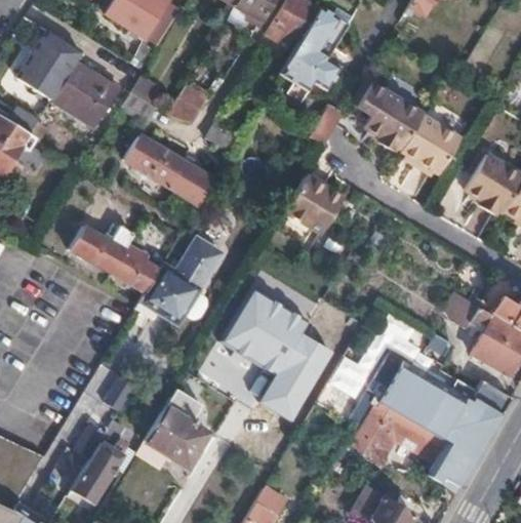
[(119,0),(110,16),(147,40),(168,2),(165,0),(119,0)]
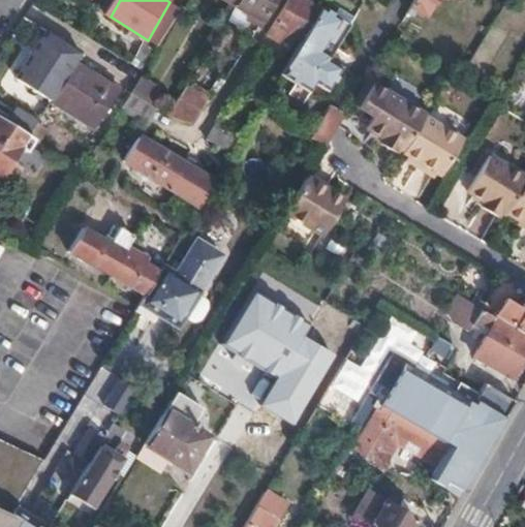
[(240,0),(255,8),(250,19),(263,26),(277,0),(240,0)]
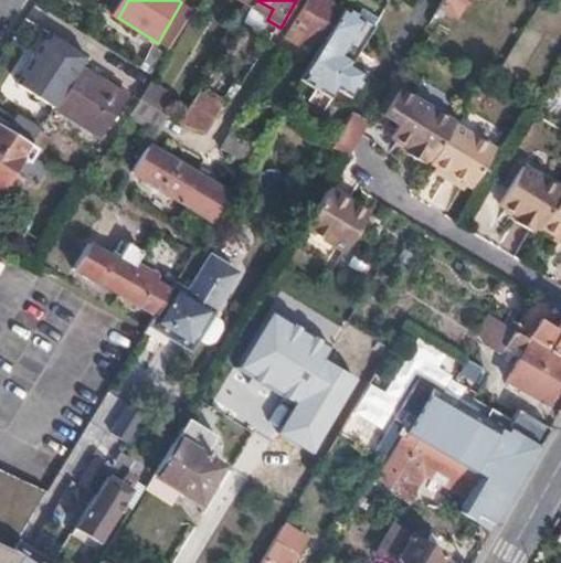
[(310,38),(324,46),(345,11),(325,0),(311,0),(288,39),(304,48),(310,38)]
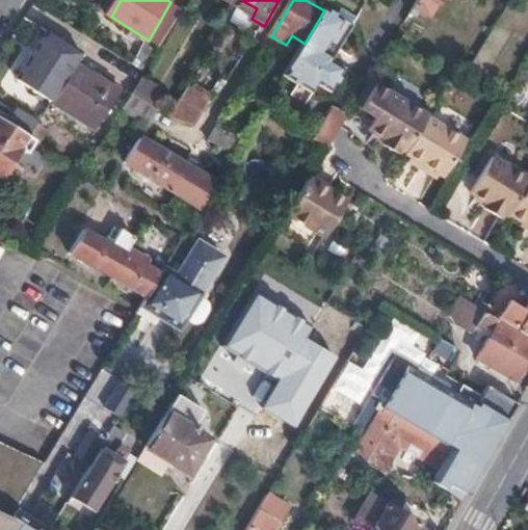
[(421,0),(416,9),(423,14),(432,20),(444,0),(421,0)]
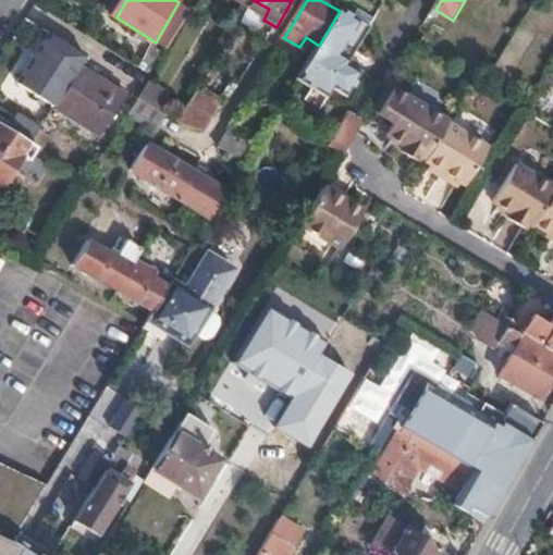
[(179,2),(156,42),(163,47),(187,7),(179,2)]
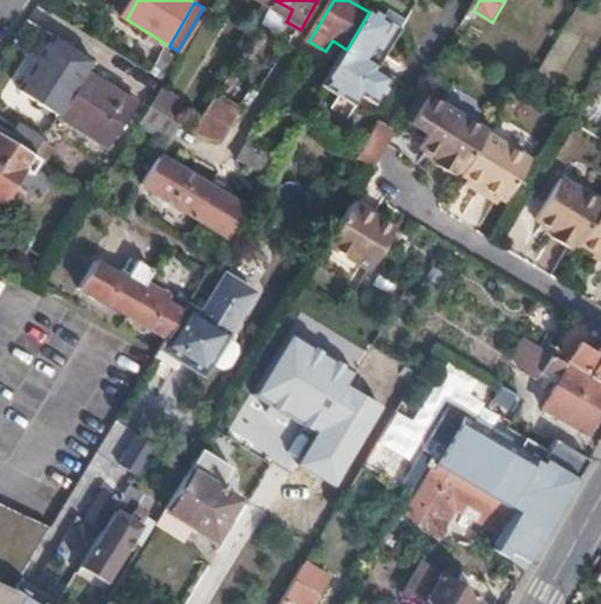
[(204,7),(178,51),(182,53),(207,11),(204,7)]
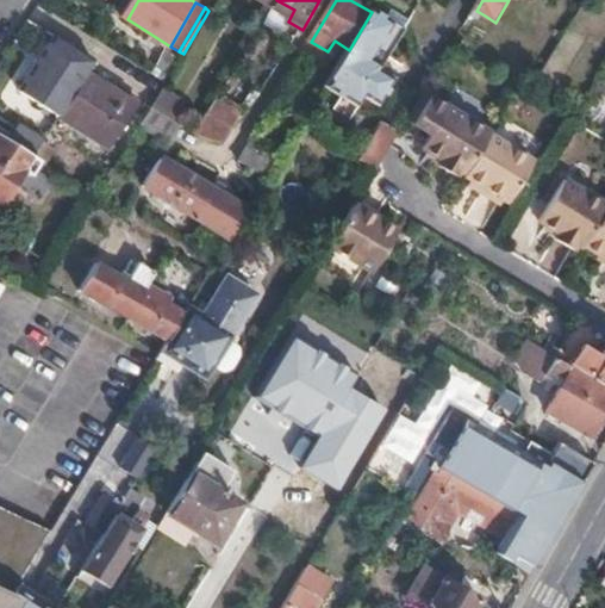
[(372,12),(349,50),(328,87),(361,107),(366,97),(381,106),(397,80),(382,70),(406,30),(373,10),(372,12)]
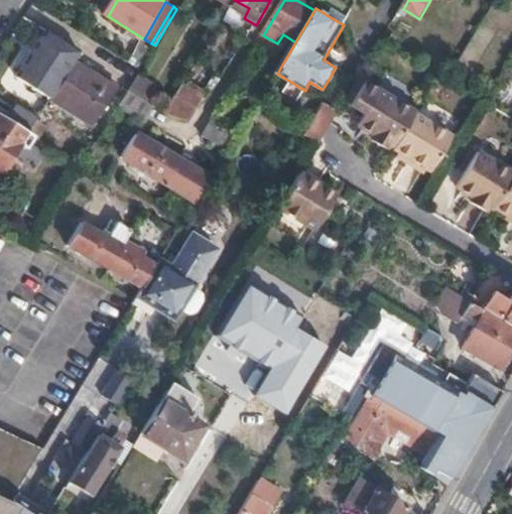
[(403,9),(395,22),(401,26),(410,13),(403,9)]
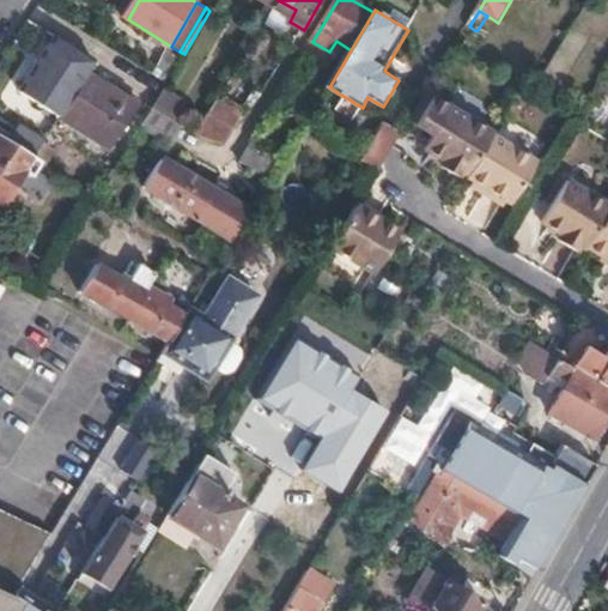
[(23,95),(62,120),(97,64),(58,38),(23,95)]
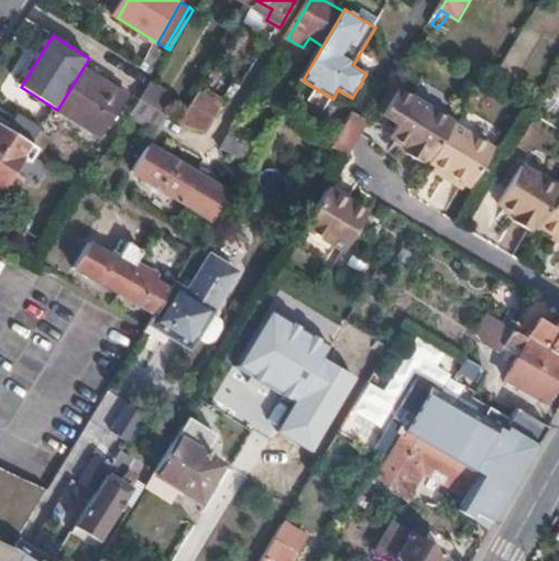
[(84,69),(57,110),(102,138),(129,97),(84,69)]
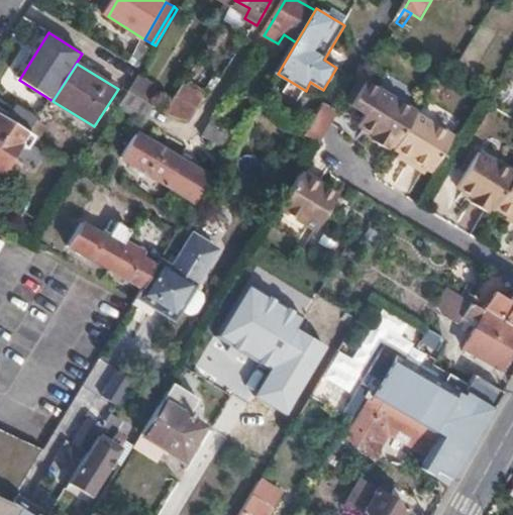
[(397,148),(417,114),(418,113),(366,82),(351,105),(367,114),(360,126),(378,136),(374,143),(389,151),(393,146),(397,148)]
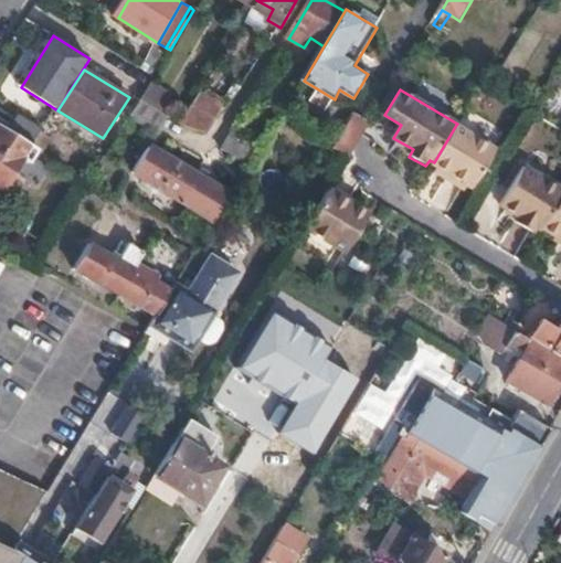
[(144,99),(133,118),(159,136),(160,134),(170,117),(144,99)]
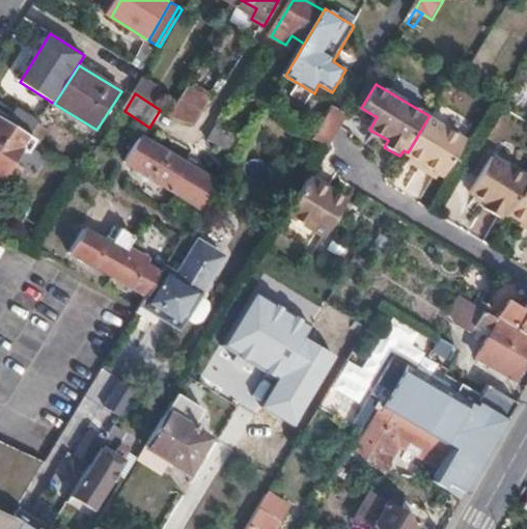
[(184,94),(170,116),(198,124),(203,106),(205,101),(184,94)]
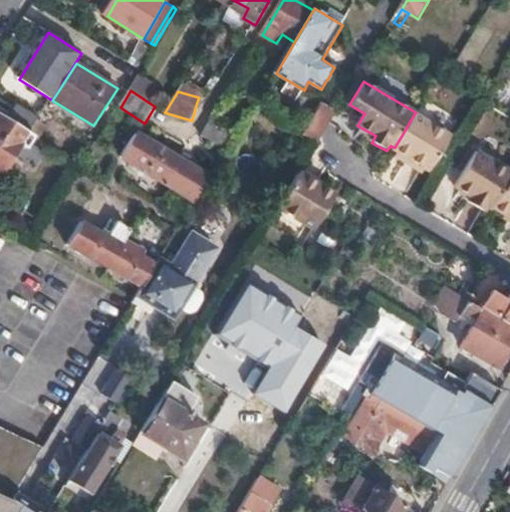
[(323,103),(310,124),(304,136),(318,144),(324,135),(330,123),(337,112),(323,103)]
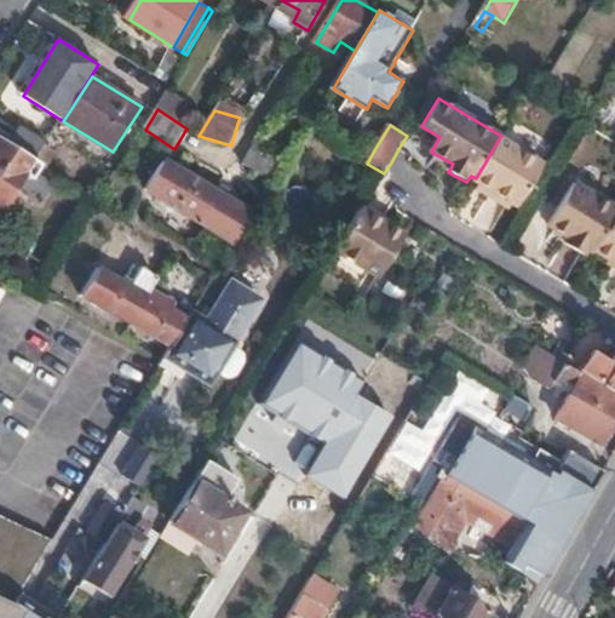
[(19,130),(16,144),(42,152),(46,137),(19,130)]
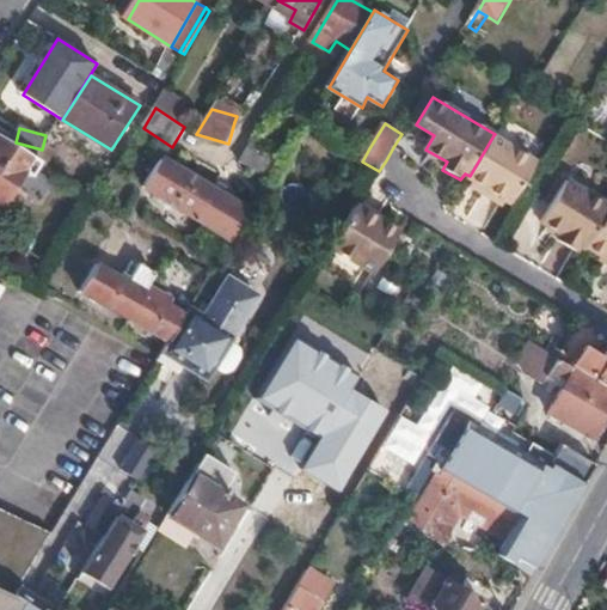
[(537,162),(494,135),(470,176),(470,177),(488,188),(485,195),(502,206),(506,199),(513,203),(537,162)]
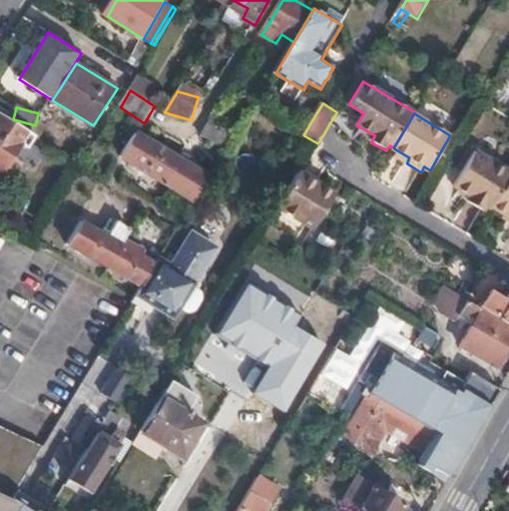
[(21,128),(0,114),(0,170),(2,172),(20,142),(27,147),(34,136),(21,128)]
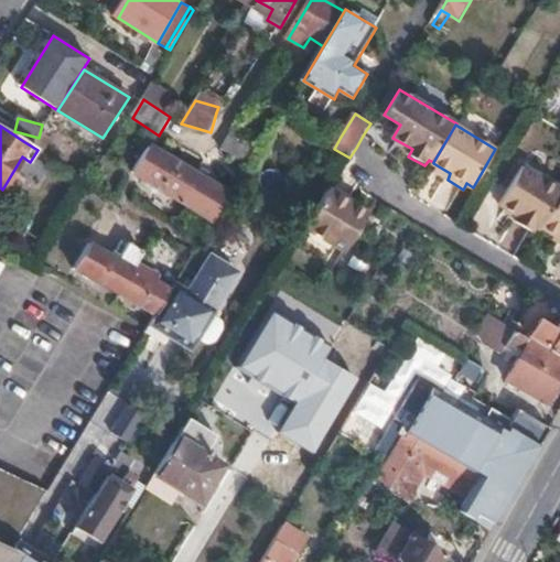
[(221,150),(226,153),(249,166),(260,149),(230,132),(222,148),(221,150)]
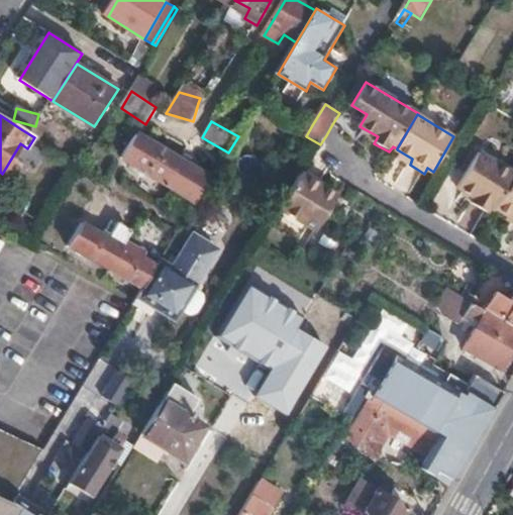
[(124,159),(129,162),(144,136),(140,133),(124,159)]
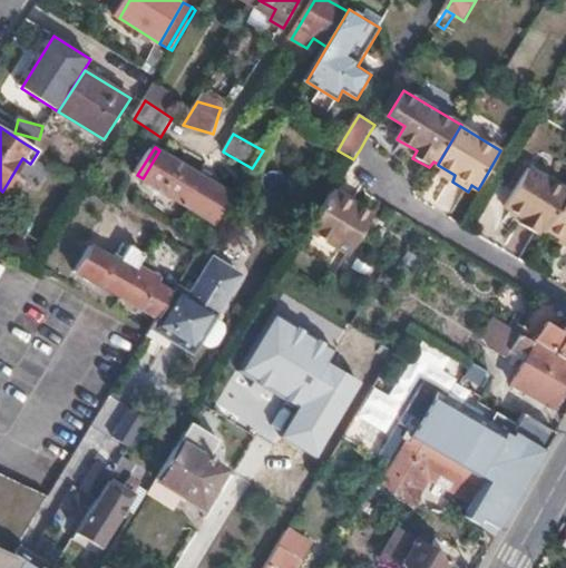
[(159,150),(143,178),(147,182),(165,154),(159,150)]
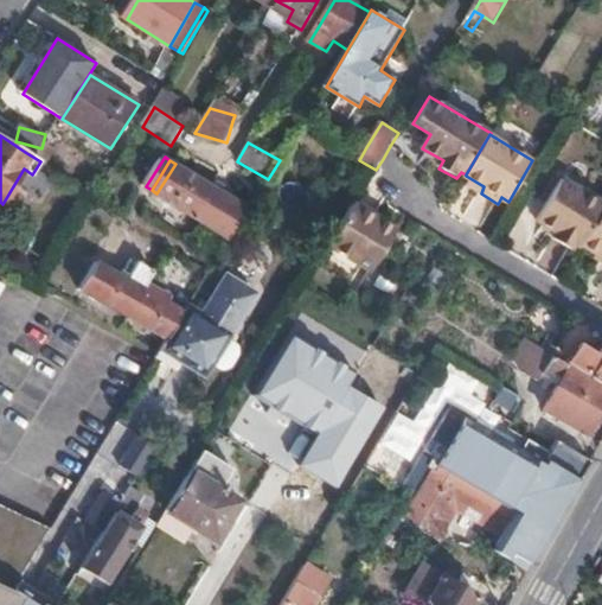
[(175,164),(157,193),(194,218),(213,189),(175,164)]
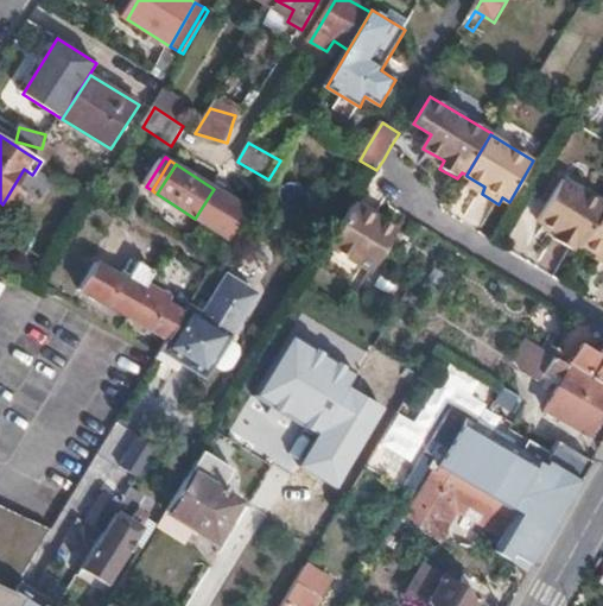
[(226,195),(249,210),(254,202),(268,180),(243,165),(226,195)]
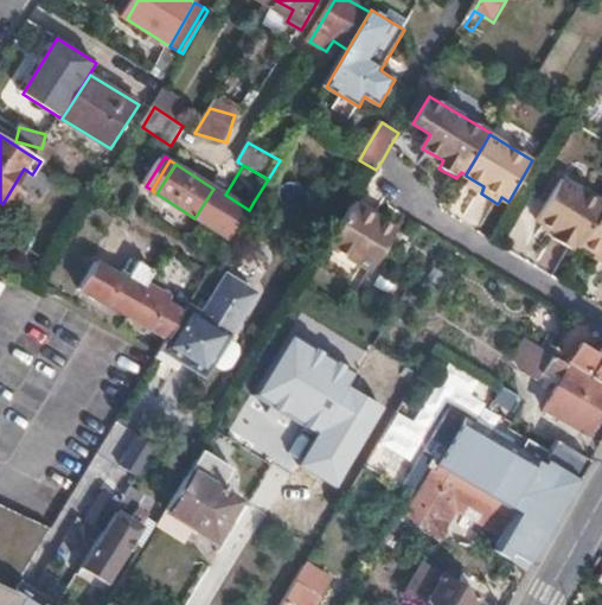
[(576,242),(581,244),(582,243),(601,255),(601,202),(563,179),(540,220),(558,231),(555,237),(571,249),(576,242)]
